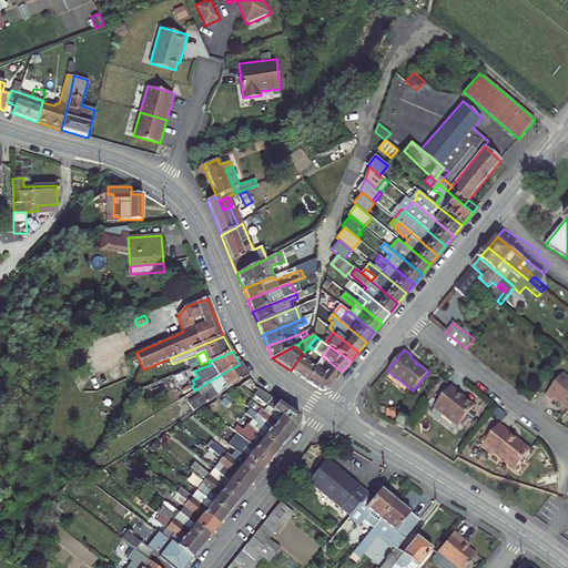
[(303,354),(300,357),(315,367),(320,359),(311,353),(308,356),(304,352),(303,354)]
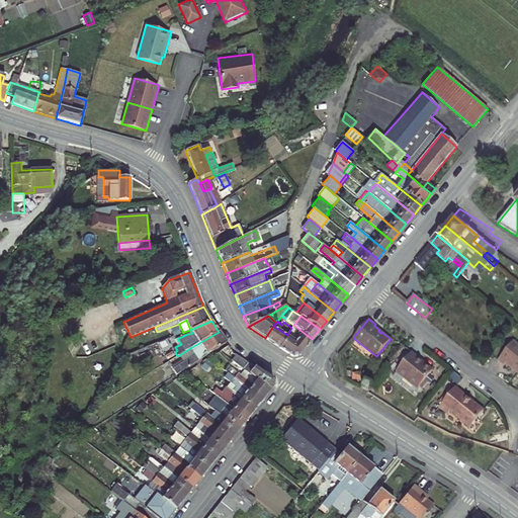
[(273,326),(265,338),(279,348),(288,336),(287,335),(273,326)]
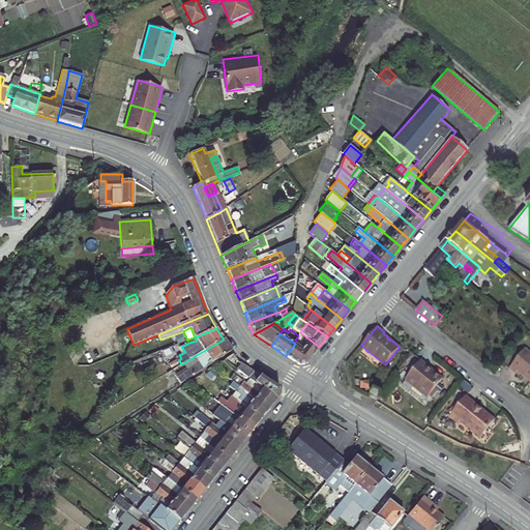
[(187,371),(177,378),(180,383),(232,351),(224,340),(195,356),(199,362),(187,371)]
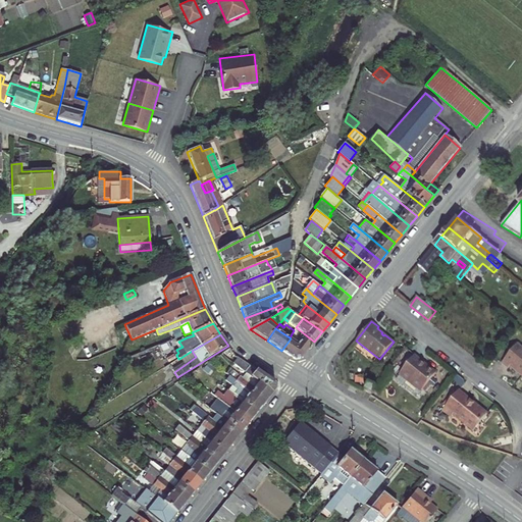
[(305,334),(298,344),(291,338),(281,351),(294,359),(300,359),(314,342),(305,334)]
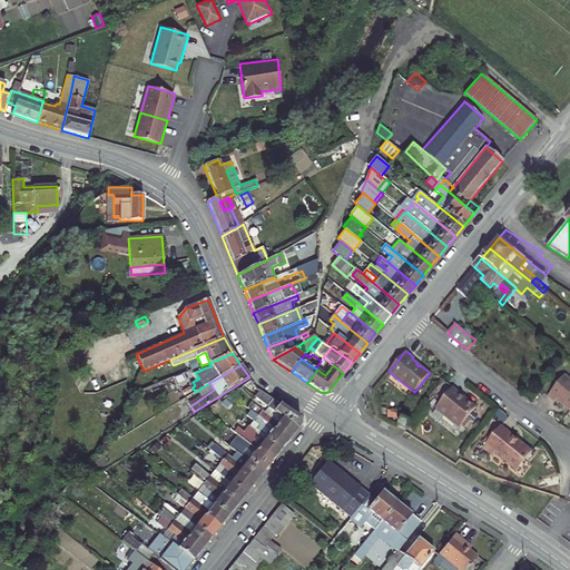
[(569,380),(564,375),(548,396),(554,402),(556,401),(569,411),(569,380)]
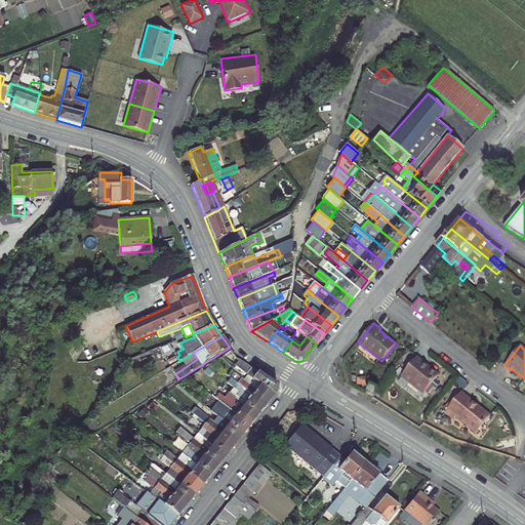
[(232,351),(223,356),(228,360),(235,356),(232,351)]
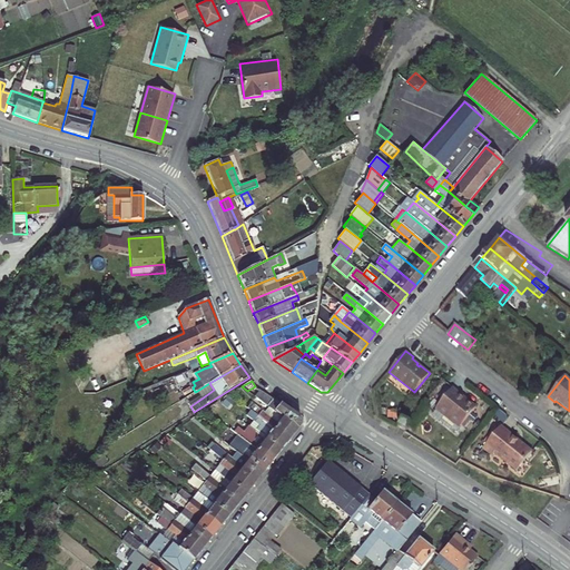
[(197,391),(202,399),(214,390),(209,383),(197,391)]
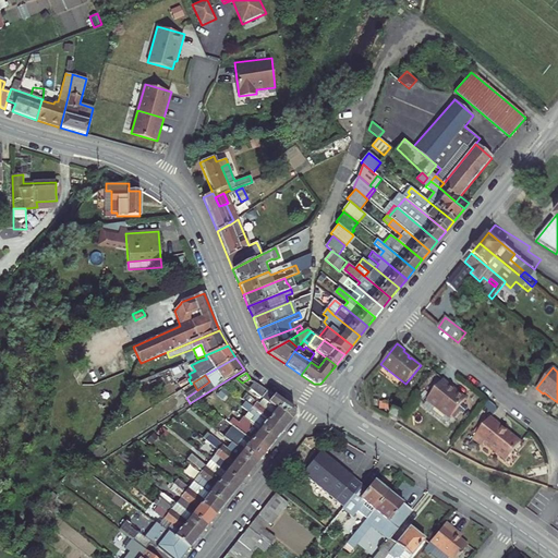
[(465,399),(443,380),(429,397),(427,399),(428,400),(450,417),(451,416),(458,410),(465,399)]
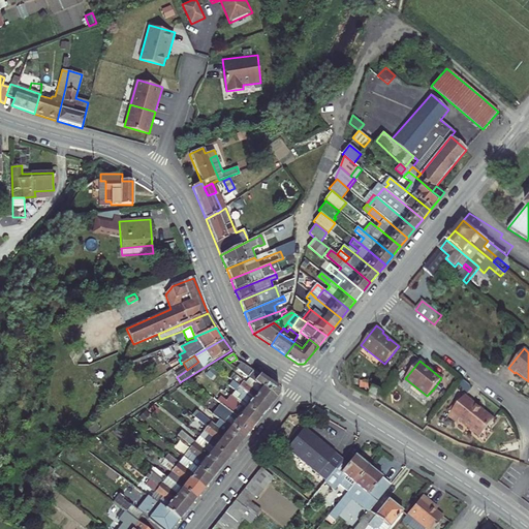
[(240,363),(237,368),(248,377),(261,387),(276,399),(279,395),(278,387),(240,363)]
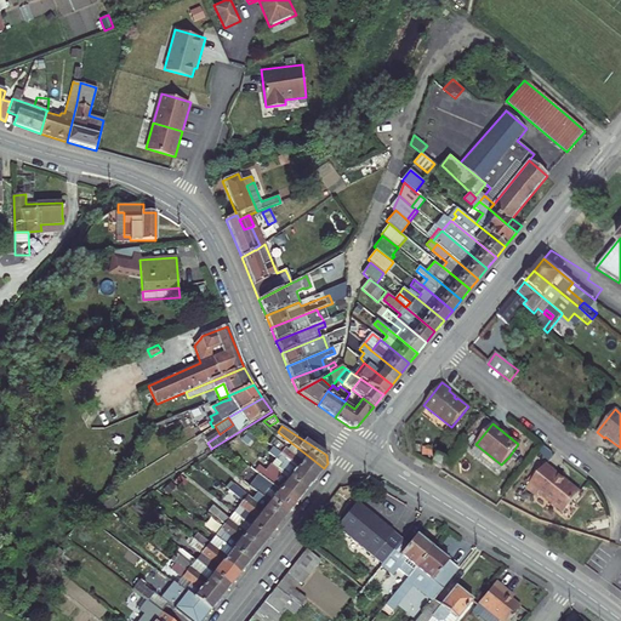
[(255,437),(249,432),(241,440),(248,445),(255,437)]
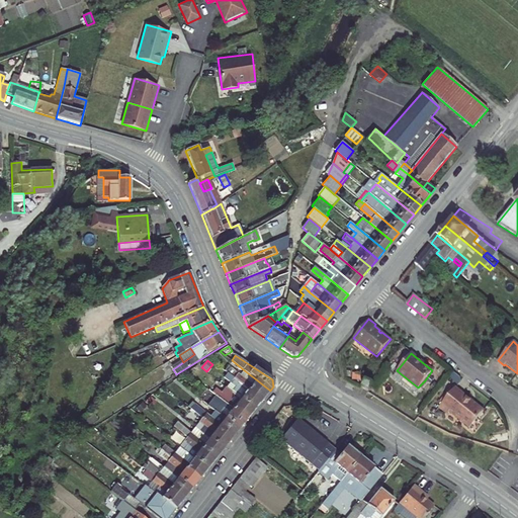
[(256,379),(251,384),(239,375),(229,365),(225,370),(226,371),(228,373),(262,401),(270,391),(256,379)]
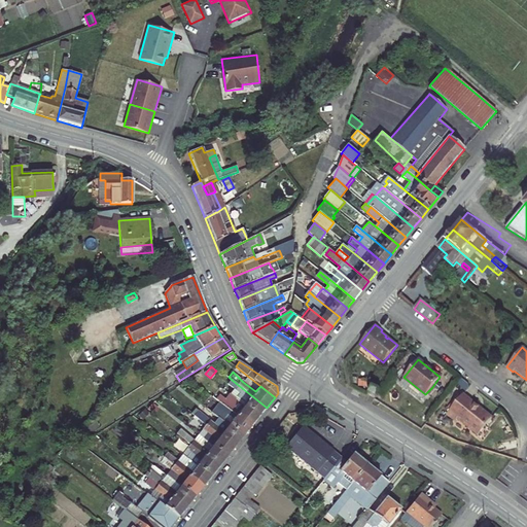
[(247,376),(243,382),(255,391),(260,386),(247,376)]
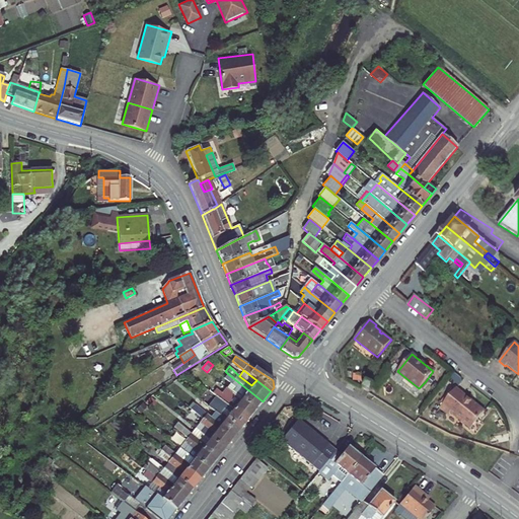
[(398,372),(394,377),(412,391),(417,392),(419,388),(398,372)]
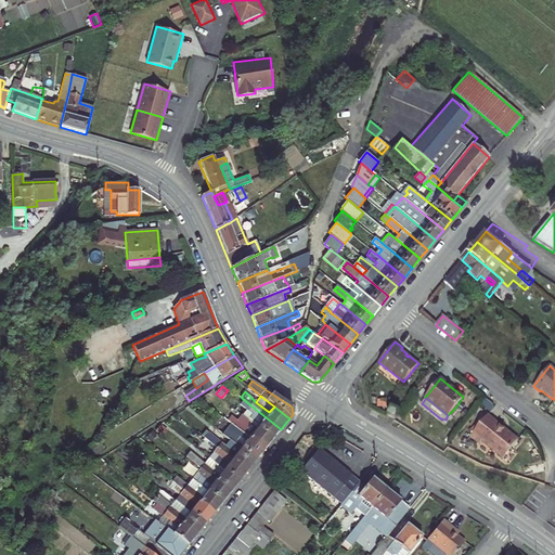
[(246,411),(252,414),(247,420),(272,440),(281,429),(244,400),(241,404),(240,405),(246,411)]
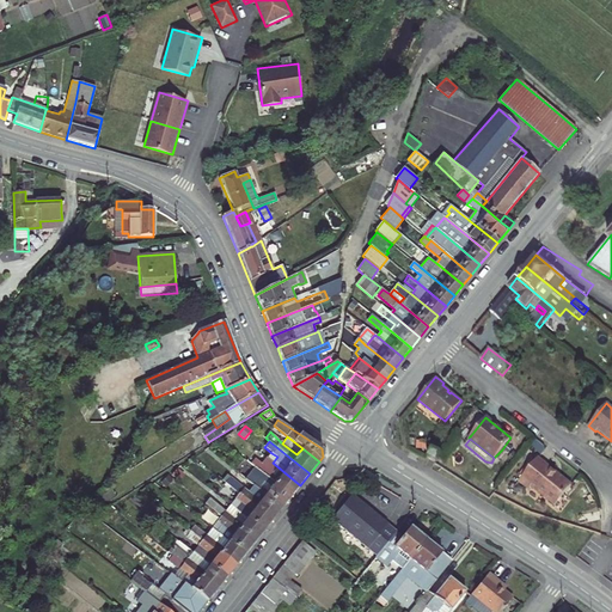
[(262,465),(244,452),(240,457),(243,459),(249,463),(255,467),(292,497),(300,485),(273,463),(268,470),(262,465)]
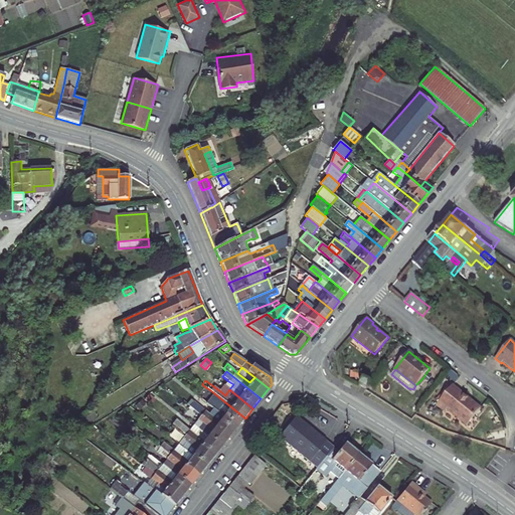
[(228,381),(224,386),(229,389),(233,384),(228,381)]
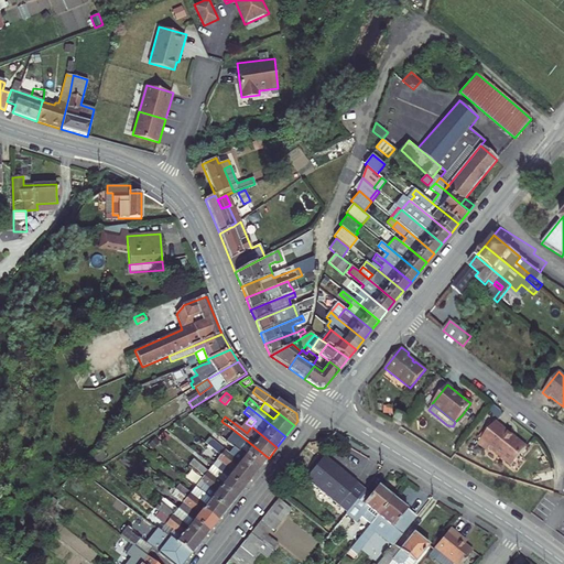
[(246,423),(241,429),(247,433),(251,426),(246,423)]
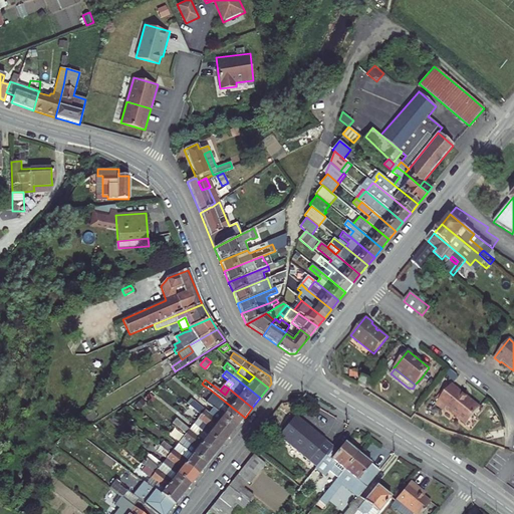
[(450,387),(436,405),(444,412),(446,409),(467,425),(480,408),(459,392),(458,393),(450,387)]
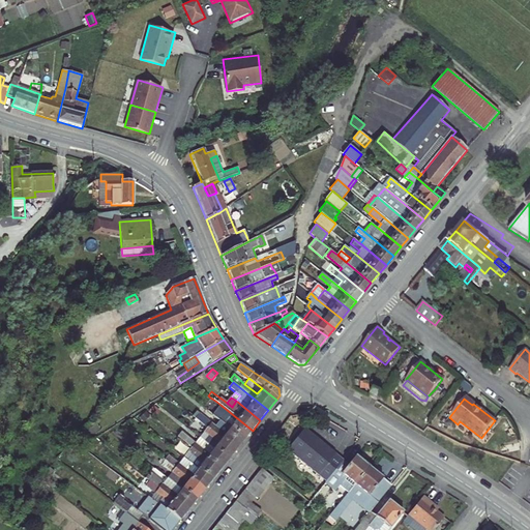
[(219,407),(212,415),(219,421),(229,429),(244,440),(253,431),(221,405),(219,407)]
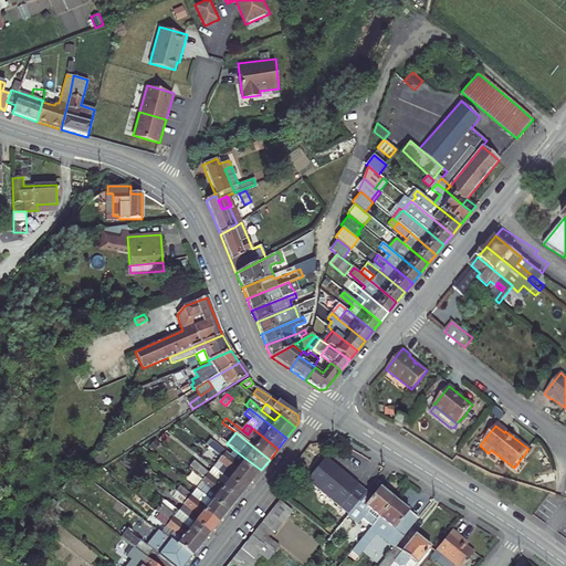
[(230,456),(212,441),(210,444),(208,447),(212,449),(252,481),(261,470),(244,458),(240,463),(230,456)]
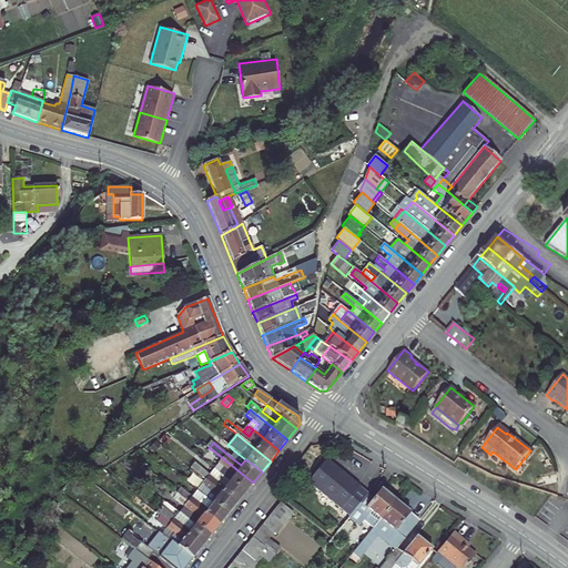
[(213,450),(209,456),(224,467),(233,475),(229,480),(244,494),(253,483),(213,450)]
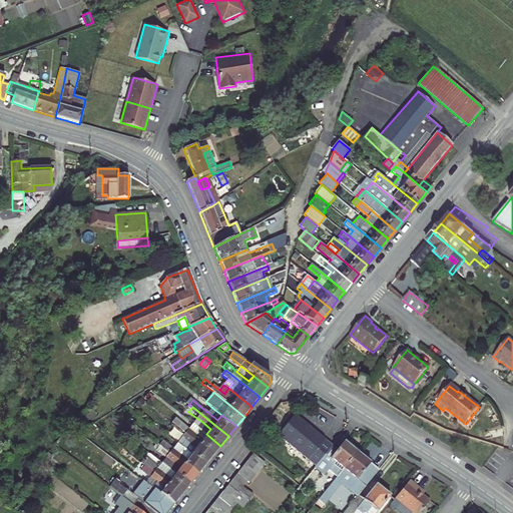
[(212,408),(208,413),(217,420),(221,415),(212,408)]
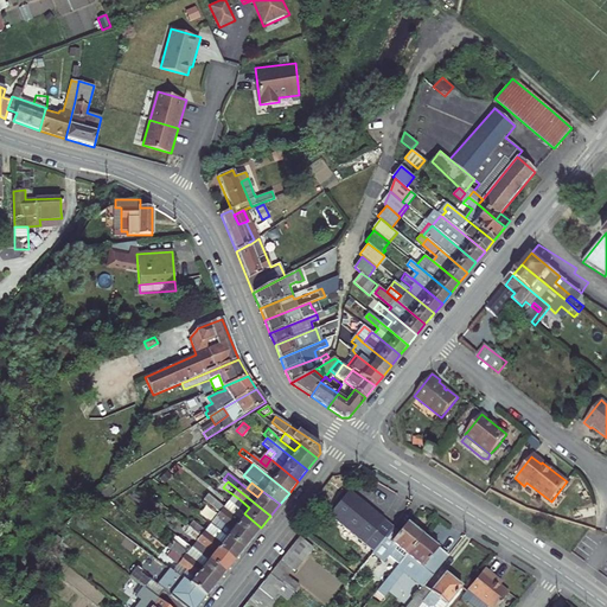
[(346,492),(339,487),(324,506),(331,512),(346,492)]
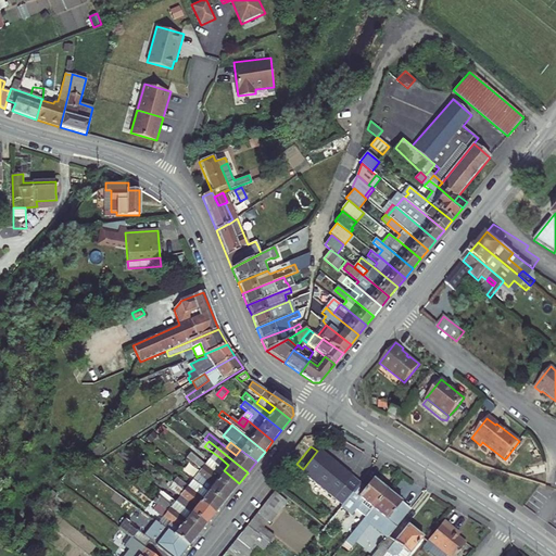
[(359,483),(319,449),(317,451),(303,469),(301,471),(342,506),(359,483)]
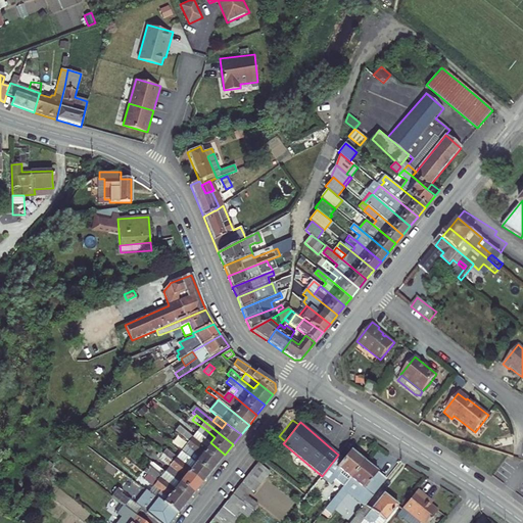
[(80,425),(72,433),(82,440),(90,435),(80,425)]
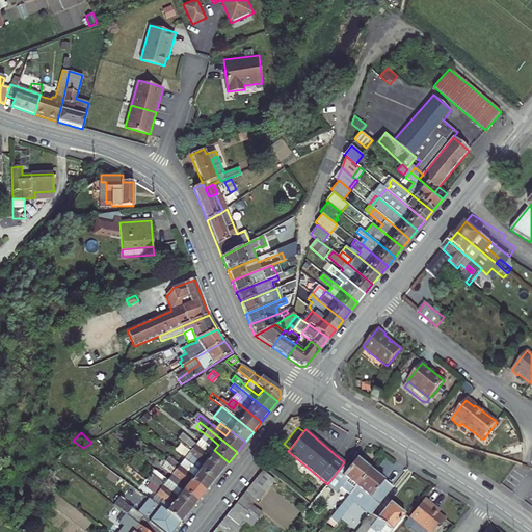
[(182,433),(178,439),(182,442),(220,473),(229,462),(214,450),(205,444),(200,440),(196,445),(182,433)]
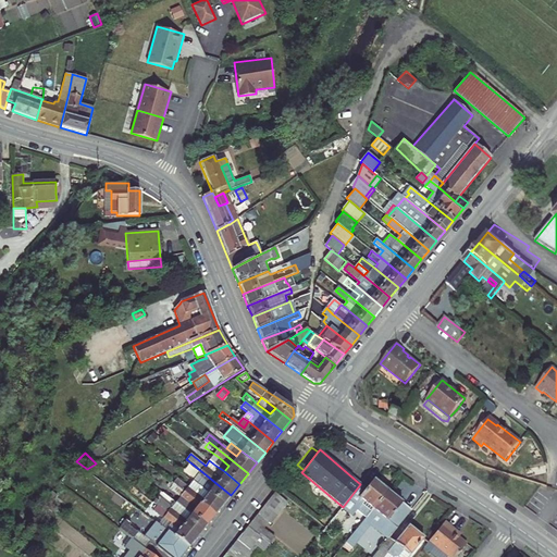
[(220,458),(214,465),(224,471),(229,466),(220,458)]
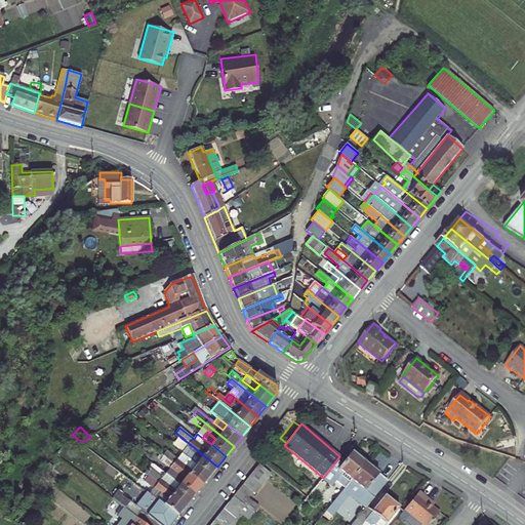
[(179,436),(175,441),(186,448),(191,452),(187,458),(209,477),(217,467),(179,436)]
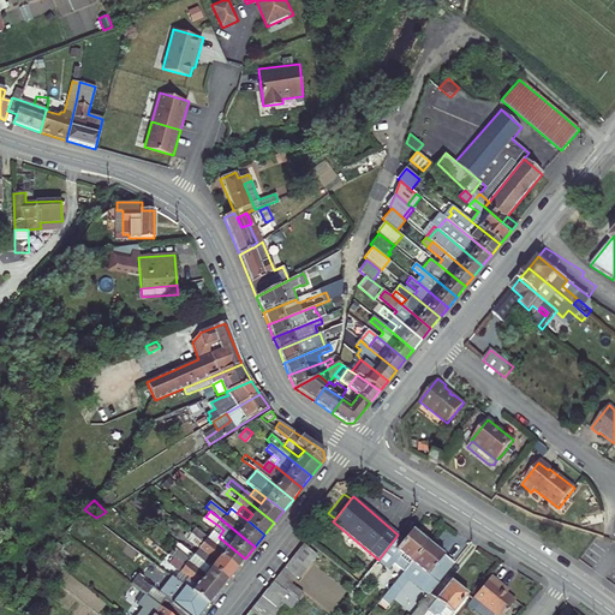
[(333,521),(329,525),(375,562),(378,560),(333,521)]
